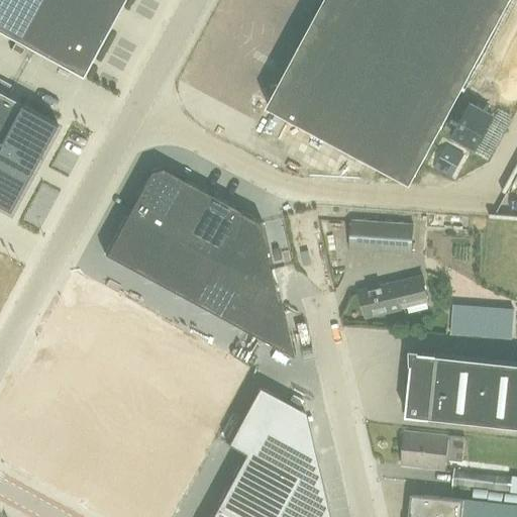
[(0,0),(0,32),(82,77),(123,0),(0,0)]
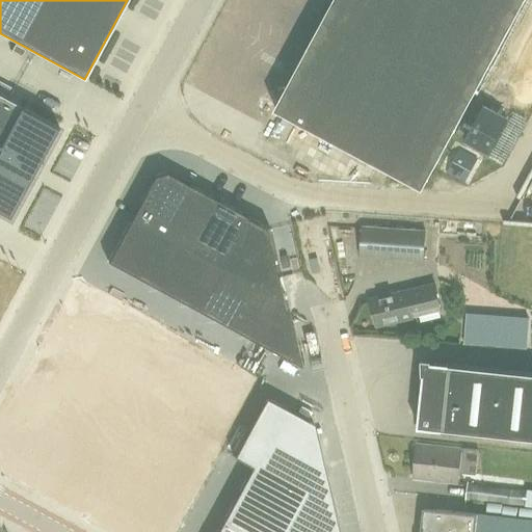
[(422,189),(524,0),(334,0),(275,109),(422,189)]
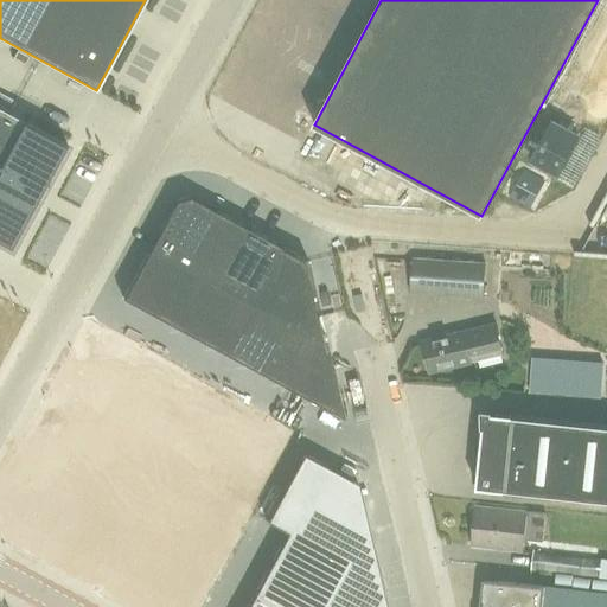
[(0,242),(11,249),(66,145),(23,121),(0,108),(0,242)]
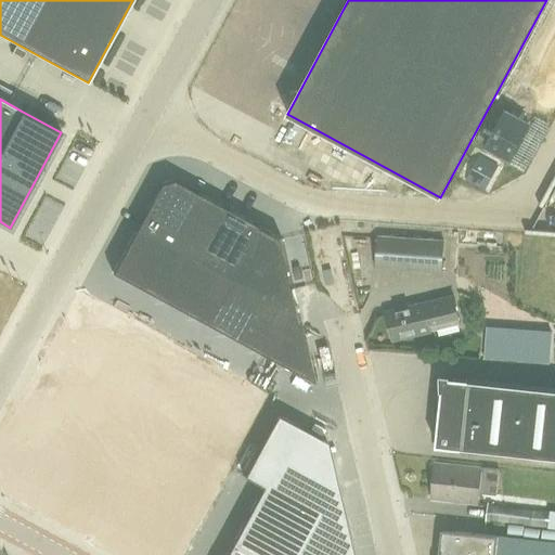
[(115,274),(317,384),(284,241),(177,182),(163,185),(115,274)]
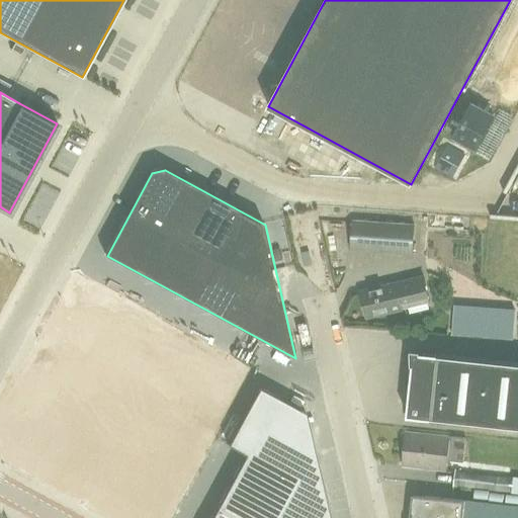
[(412,254),(415,224),(353,220),(351,250),(412,254)]
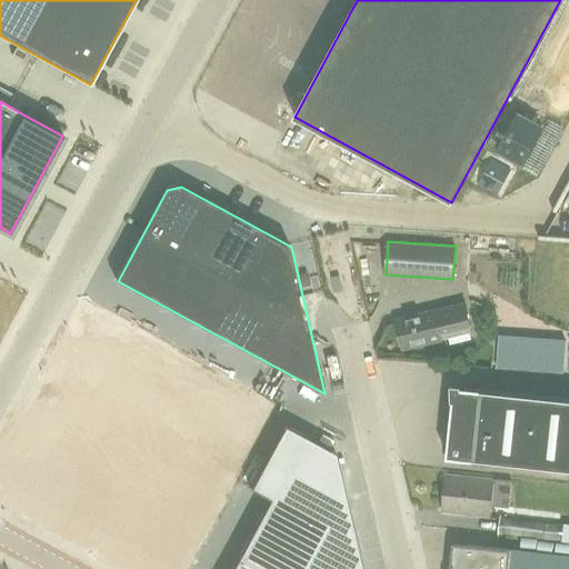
[(490,257),(472,261),(475,273),(492,269),(490,257)]
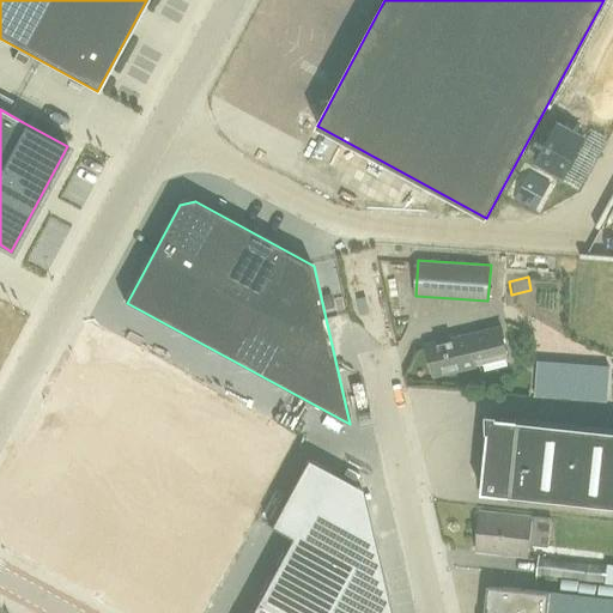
[(498,327),(426,345),(434,377),(474,366),(472,358),(504,351),(498,327)]
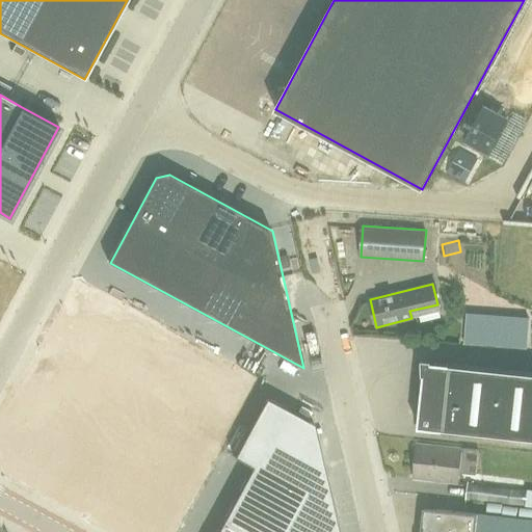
[(531,439),(531,374),(450,366),(450,365),(425,362),(423,380),(421,379),(419,393),(422,394),(419,428),(443,430),(443,429),(531,439)]
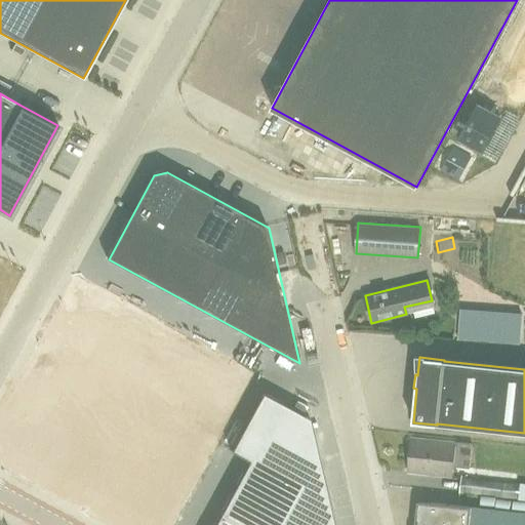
[(334,524),(328,497),(311,417),(261,392),(231,451),(248,460),(235,485),(221,510),(213,524),(334,524)]
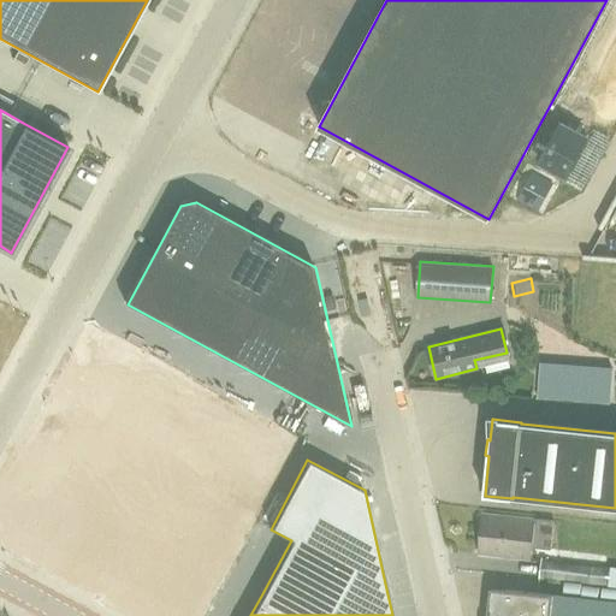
[(531,561),(533,521),(481,514),(478,555),(531,561)]
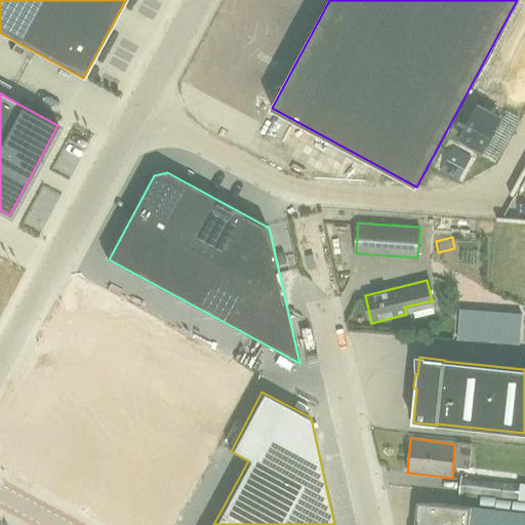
[(458,440),(457,456),(471,456),(471,441),(458,440)]
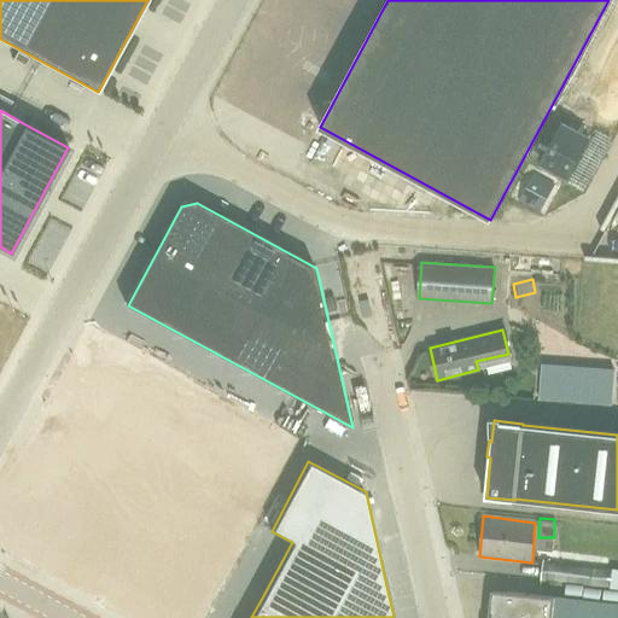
[(542,579),(610,588),(612,570),(544,561),(542,579)]
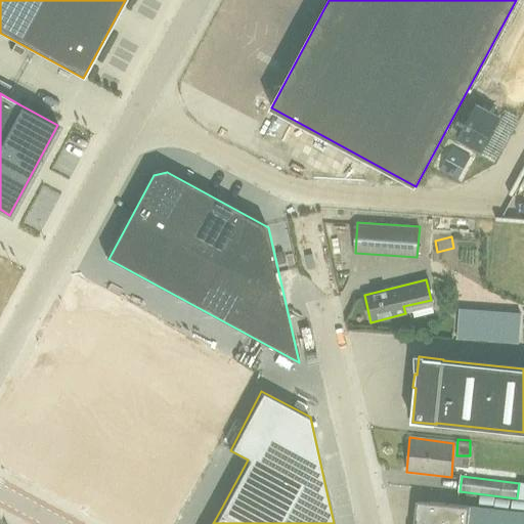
[(523,523),(523,513),(415,501),(411,523),(523,523)]
